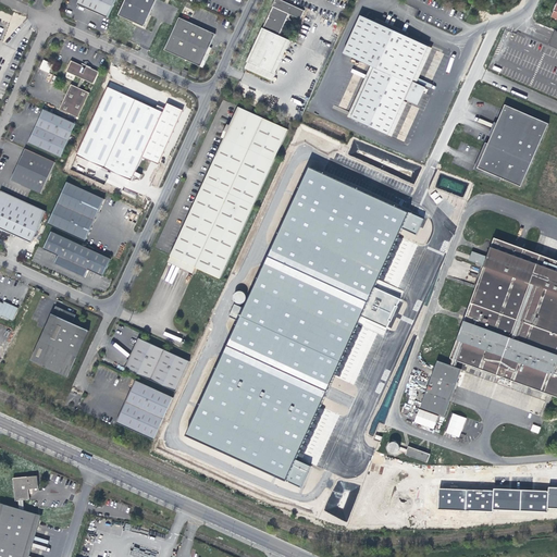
[(81,0),(78,4),(97,13),(109,19),(116,0),(81,0)]
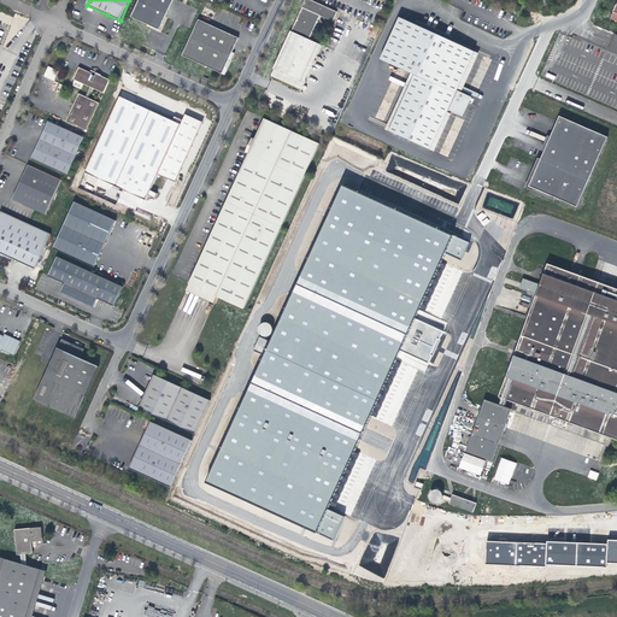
[(154,28),(160,30),(174,0),(172,0),(140,0),(133,18),(154,28)]
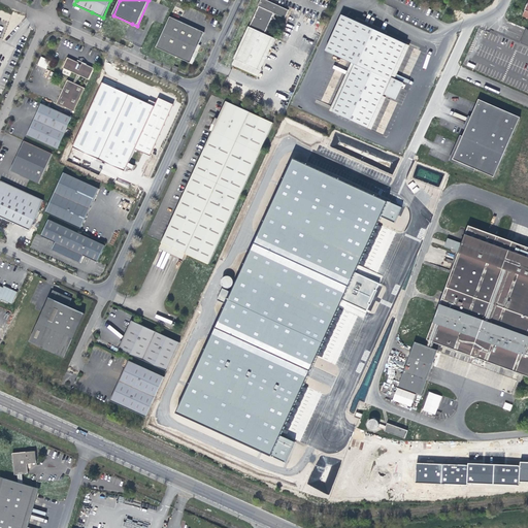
[(250,27),(232,65),(258,76),(261,69),(258,67),(268,44),(272,45),(275,38),(264,33),(269,22),(272,23),(276,18),(274,15),(275,13),(285,18),(288,9),(272,2),(270,5),(260,0),(248,27),(250,27)]
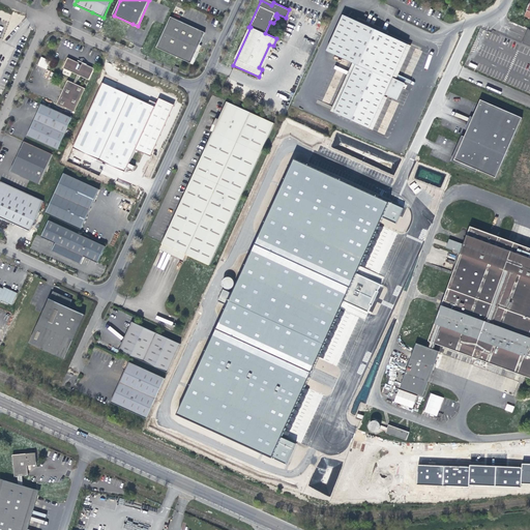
[(407,46),(343,15),(326,51),(352,63),(355,65),(333,113),(369,130),(381,104),(385,94),(396,99),(398,96),(399,93),(400,89),(401,84),(394,82),(391,80),(407,46)]
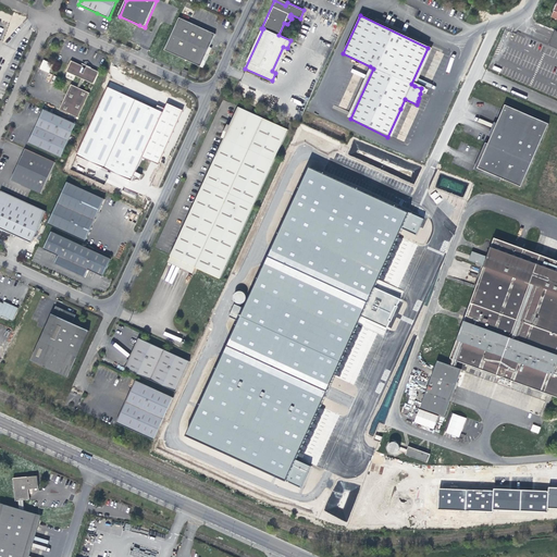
[(202,69),(208,56),(206,54),(209,47),(214,35),(178,19),(164,51),(202,69)]
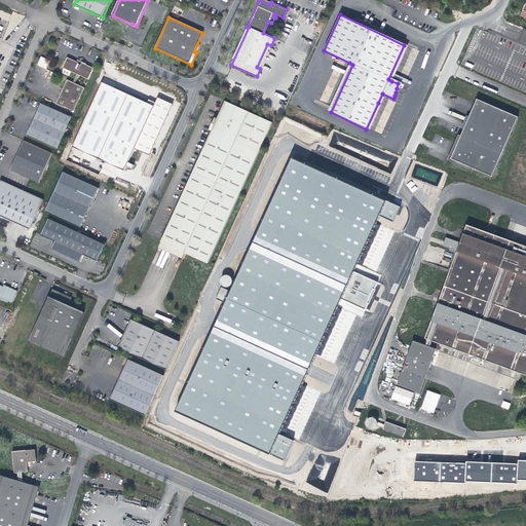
[(404,45),(388,79),(391,81),(407,46),(404,45)]
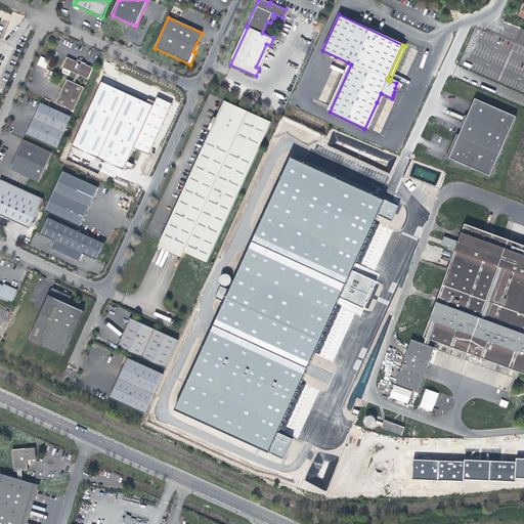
[(40,56),(37,64),(45,69),(49,59),(40,56)]
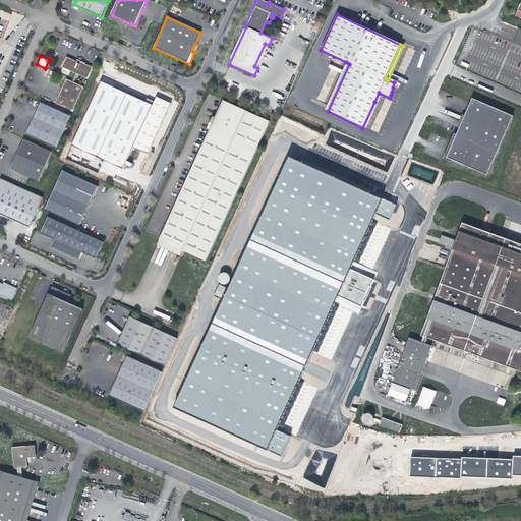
[(75,82),(79,74),(88,78),(94,67),(82,62),(81,64),(78,63),(78,61),(68,56),(63,67),(76,73),(72,81),(66,78),(60,94),(56,102),(74,110),(84,87),(75,82)]
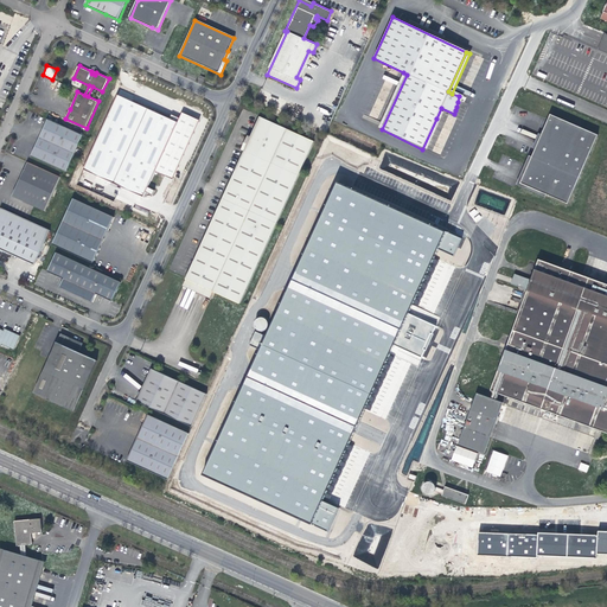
[(407,75),(403,72),(378,128),(382,129),(407,75)]
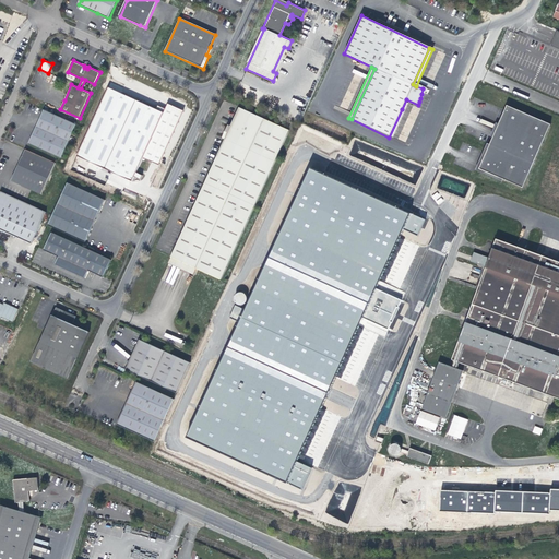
[(137,175),(143,159),(156,130),(164,114),(153,108),(110,88),(78,157),(83,159),(78,174),(105,187),(111,173),(132,182),(134,178),(137,179),(141,181),(142,178),(137,175)]
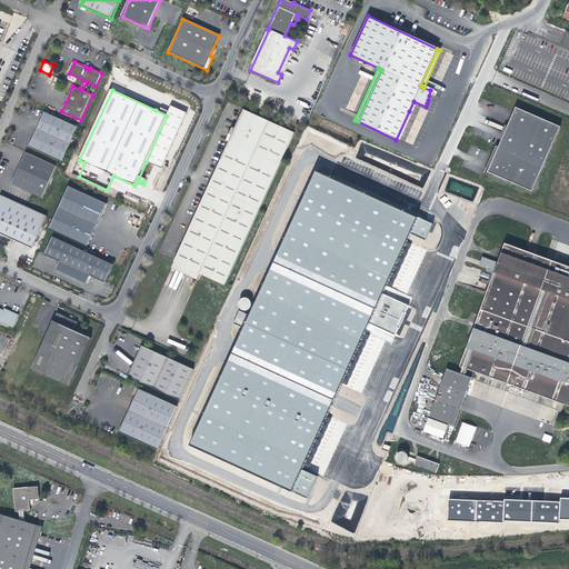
[(158,107),(156,110),(167,116),(159,132),(146,162),(157,168),(161,170),(187,115),(181,112),(172,108),(169,112),(158,107)]
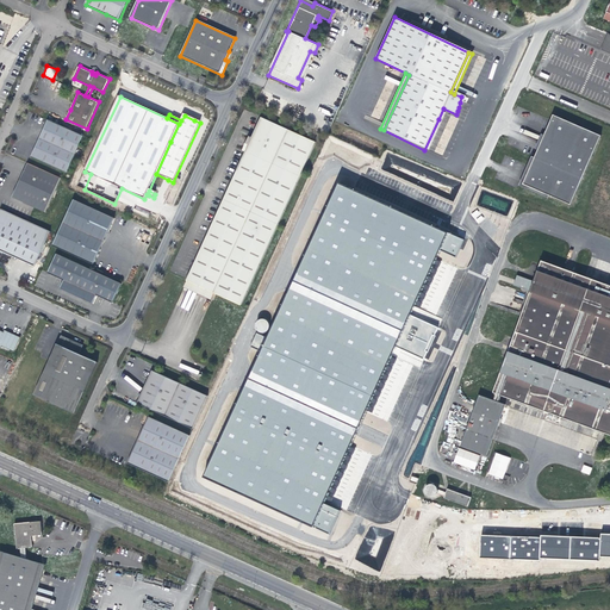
[(523,185),(571,206),(602,136),(552,116),(547,128),(541,143),(535,155),(531,167),(523,185)]
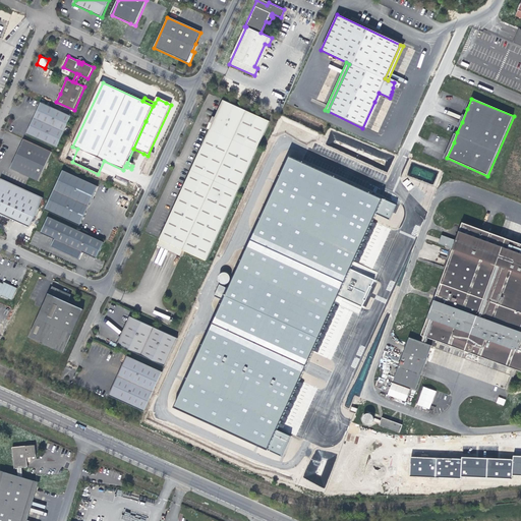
[(199,150),(160,239),(183,249),(207,261),(270,121),(223,100),(215,118),(211,120),(208,125),(209,129),(199,150)]
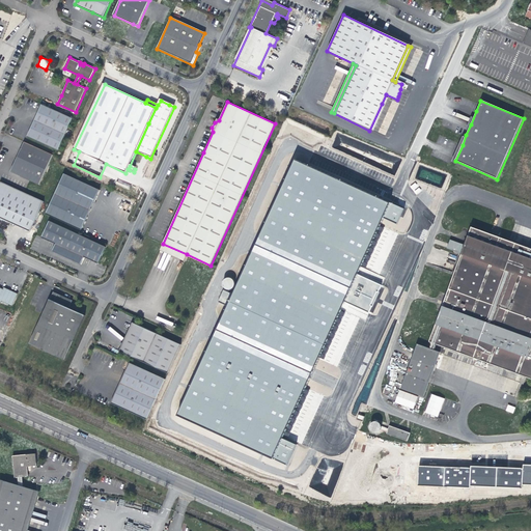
[(28,136),(59,150),(74,118),(44,104),(42,109),(35,121),(30,132),(28,136)]
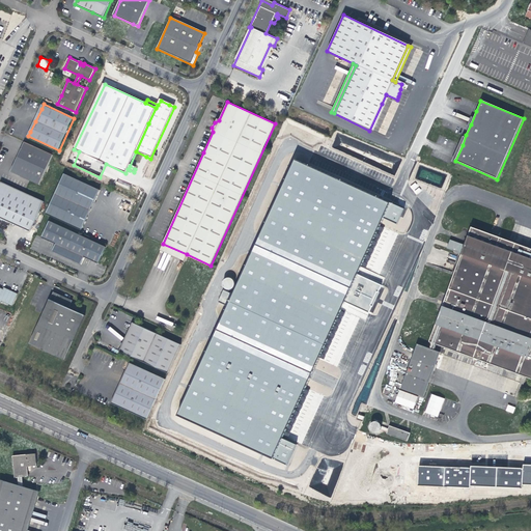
[(385,106),(382,104),(369,131),(372,132),(385,106)]
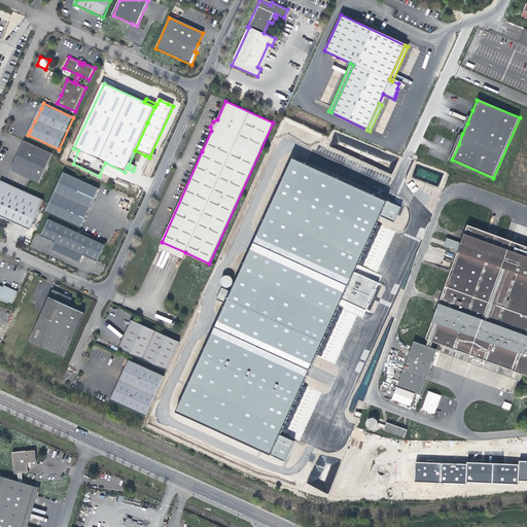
[(56,154),(25,141),(18,157),(11,170),(41,183),(56,154)]
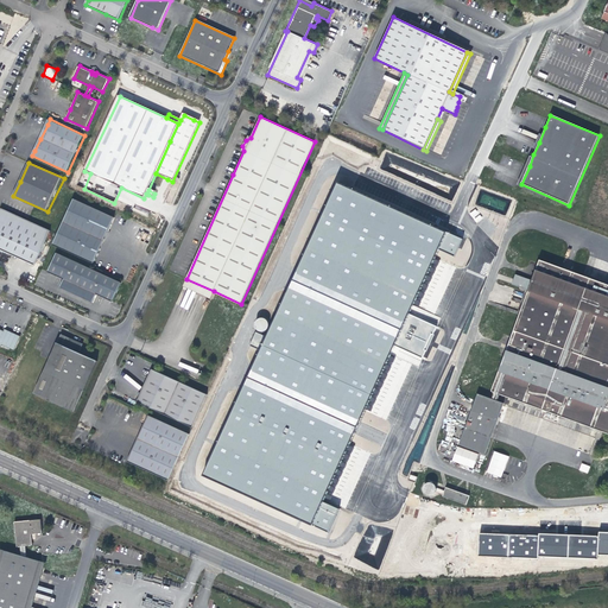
[(444,233),(336,182),(202,475),(311,525),(444,233)]
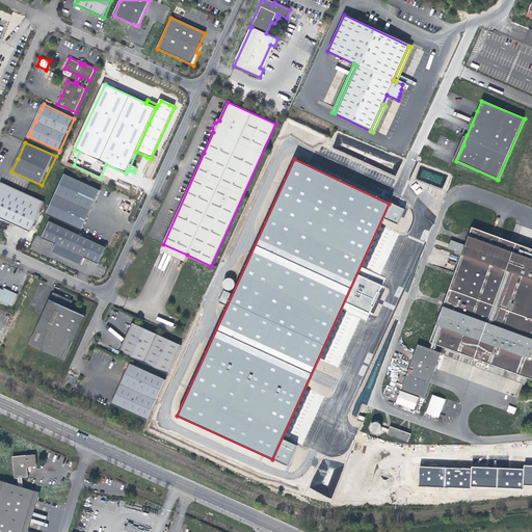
[(101,191),(65,175),(51,204),(47,215),(82,232),(90,213),(101,191)]
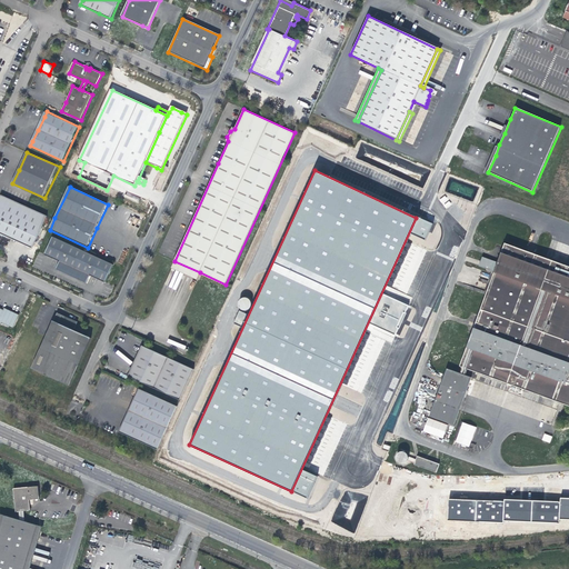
[(0,235),(10,239),(23,205),(1,196),(0,199),(0,235)]
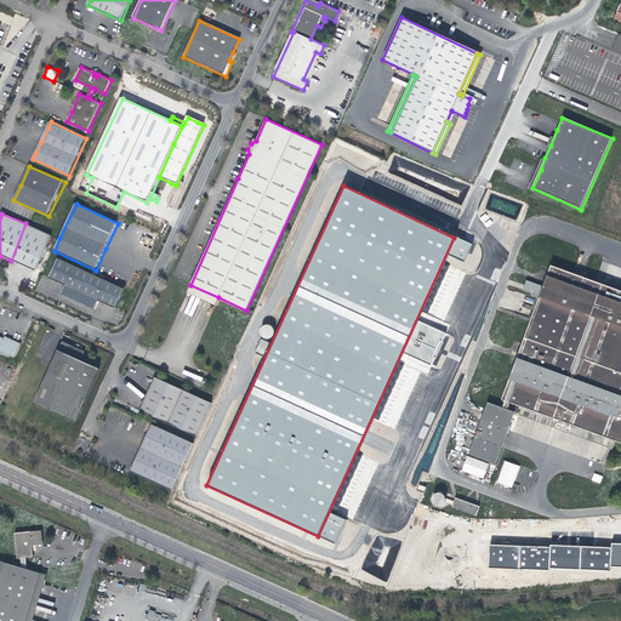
[(53,234),(26,223),(11,261),(26,267),(38,272),(53,234)]
